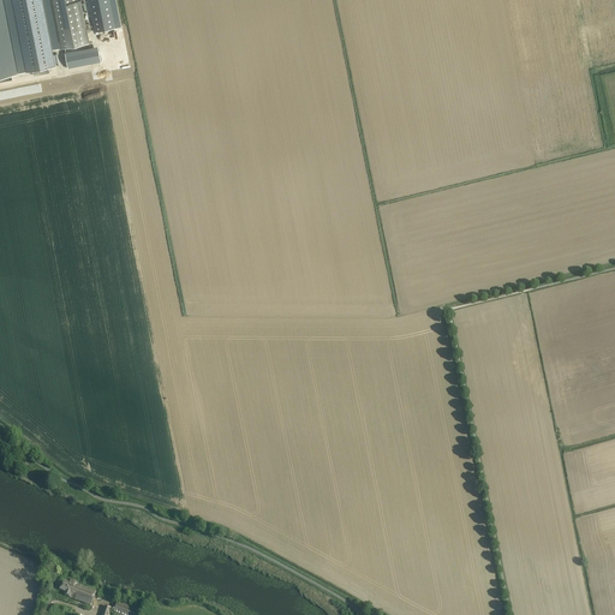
[(0,0),(0,77),(18,75),(3,0),(0,0)]
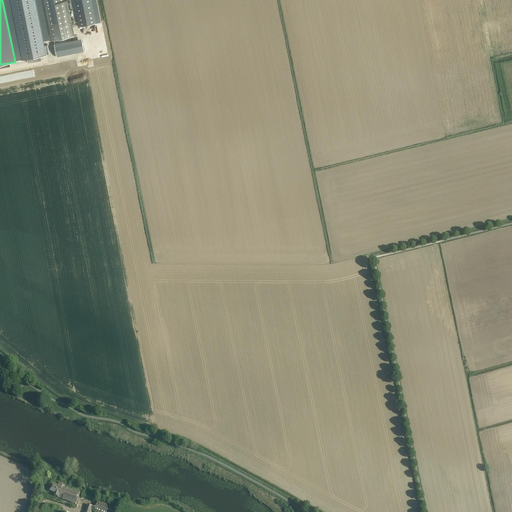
[(9,0),(21,60),(27,59),(40,57),(46,55),(44,42),(35,0),(9,0)]
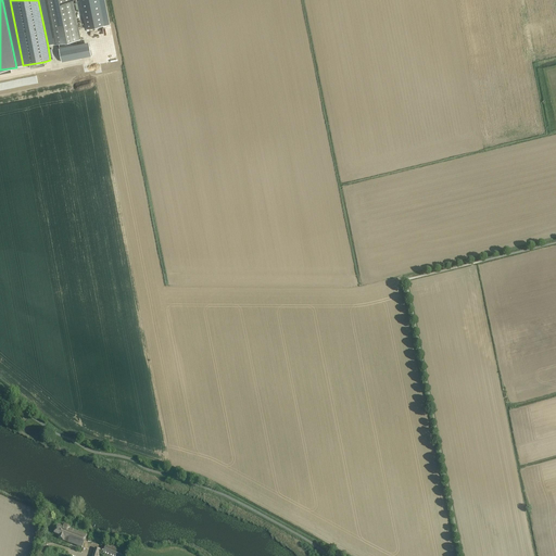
[(38,0),(48,46),(54,45),(59,43),(76,40),(80,39),(73,0),(79,0),(86,29),(103,26),(98,0),(38,0)]
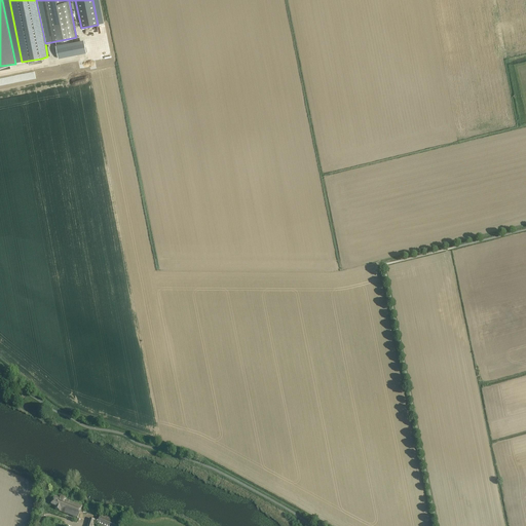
[(84,43),(57,48),(59,59),(86,52),(84,43)]
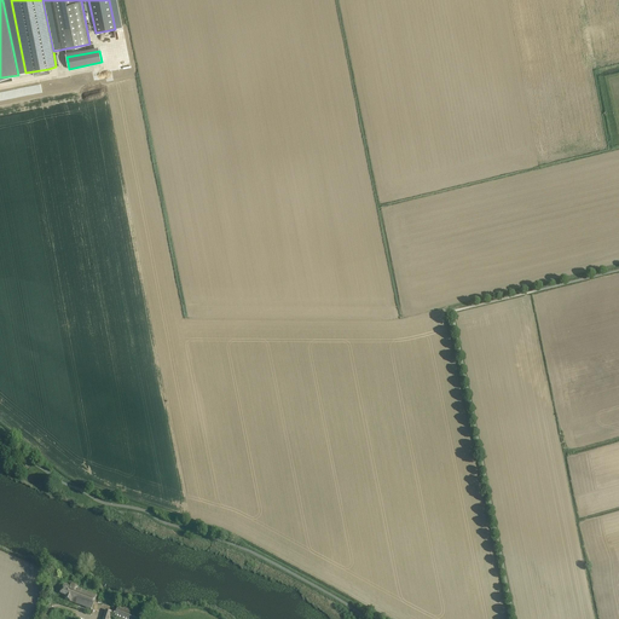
[(64,584),(63,588),(61,594),(67,596),(65,600),(91,609),(97,596),(75,589),(76,585),(71,584),(70,586),(64,584)]
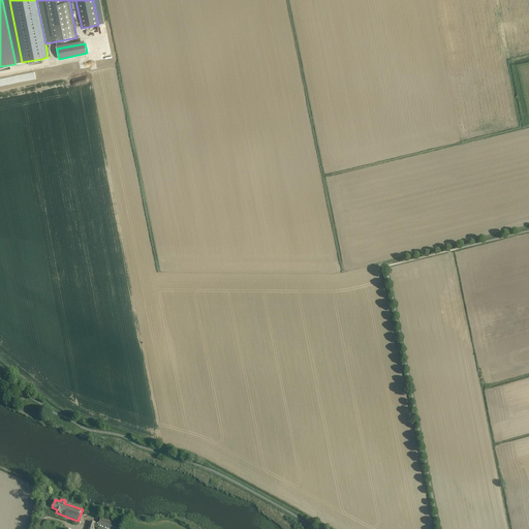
[(97,528),(120,528),(122,526),(102,518),(97,528)]
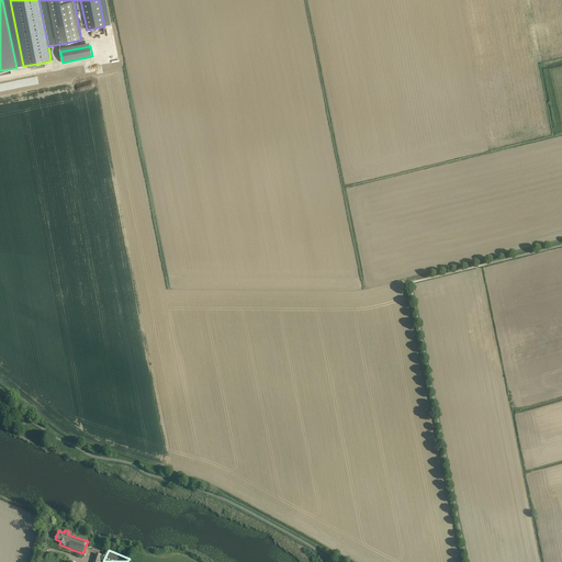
All buildings are outlined.
